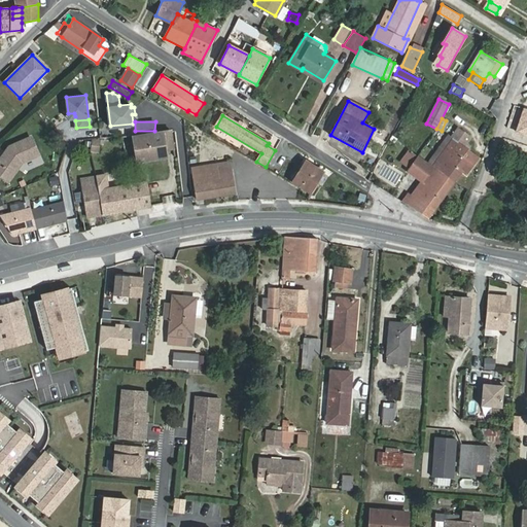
[(459,128),(452,137),(454,138),(432,168),(454,182),(462,172),(467,175),(480,157),(464,146),(471,137),(459,128)]
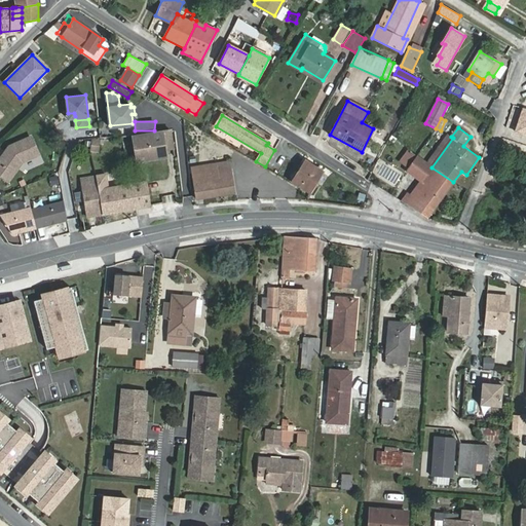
[(138,162),(180,155),(175,129),(134,137),(138,162)]
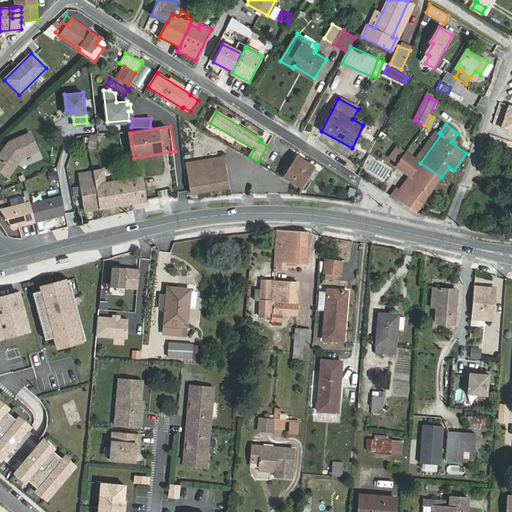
[(7,143),(0,152),(0,173),(6,178),(19,158),(35,151),(27,134),(7,143)]
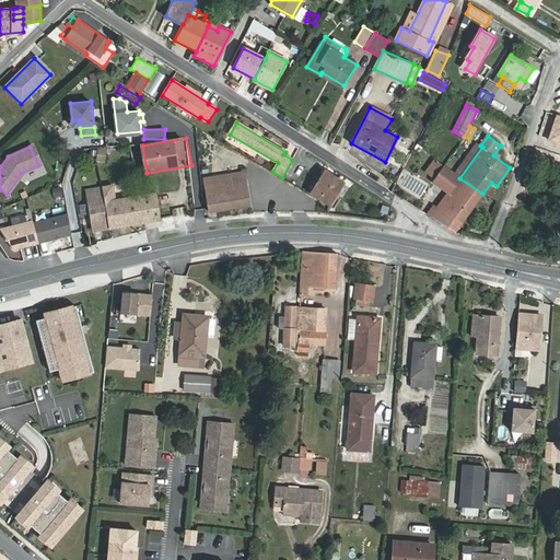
[(448,193),(438,209),(433,218),(455,232),(482,194),(459,178),(445,167),(434,182),(448,193)]
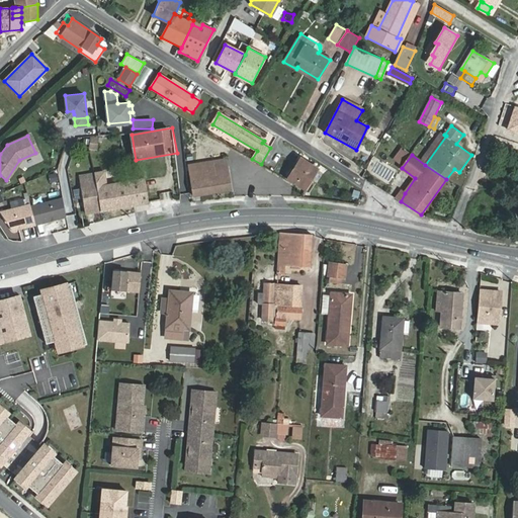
[(232,189),(227,159),(206,163),(207,168),(196,170),(195,164),(188,165),(193,196),(232,189)]
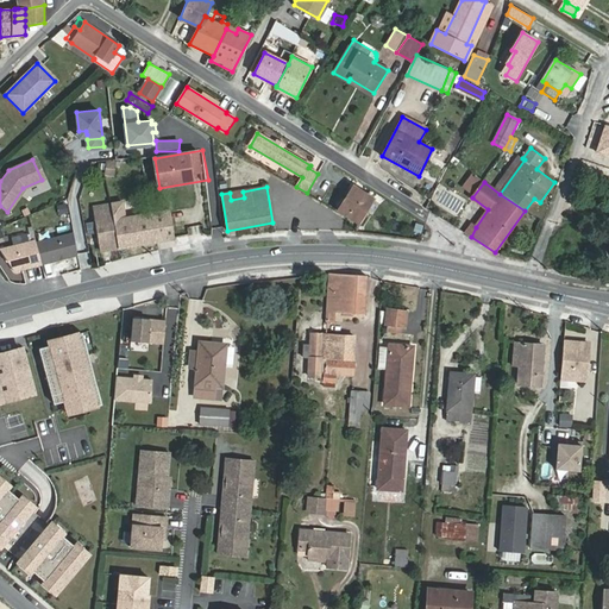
[(374,199),(353,187),(338,212),(363,226),(370,215),(365,213),(374,199)]
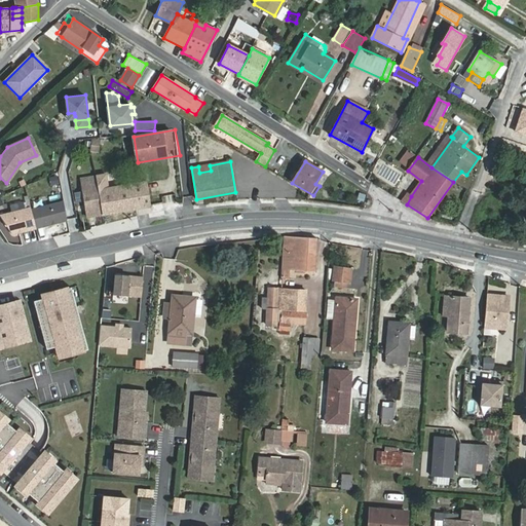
[(108,188),(105,175),(80,178),(87,218),(150,207),(146,181),(108,188)]
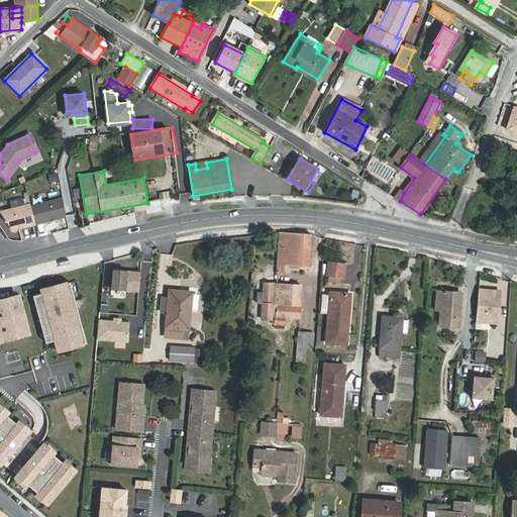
[(40,194),(30,196),(32,203),(42,201),(40,194)]
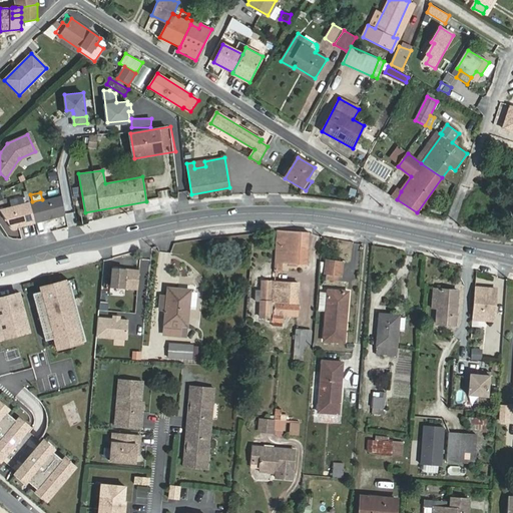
[(66,214),(62,195),(30,203),(35,222),(66,214)]
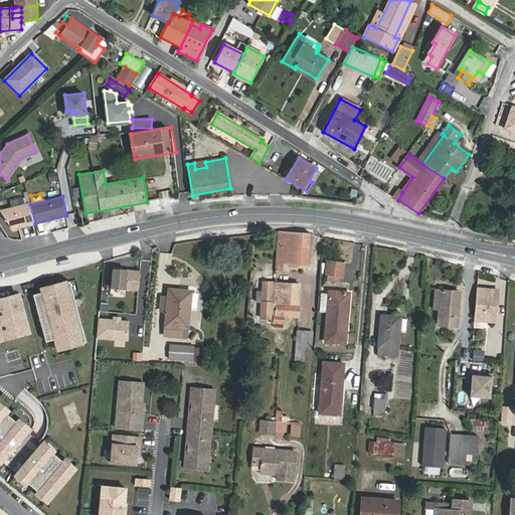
[(30,202),(0,210),(12,229),(35,223),(30,204),(30,202)]
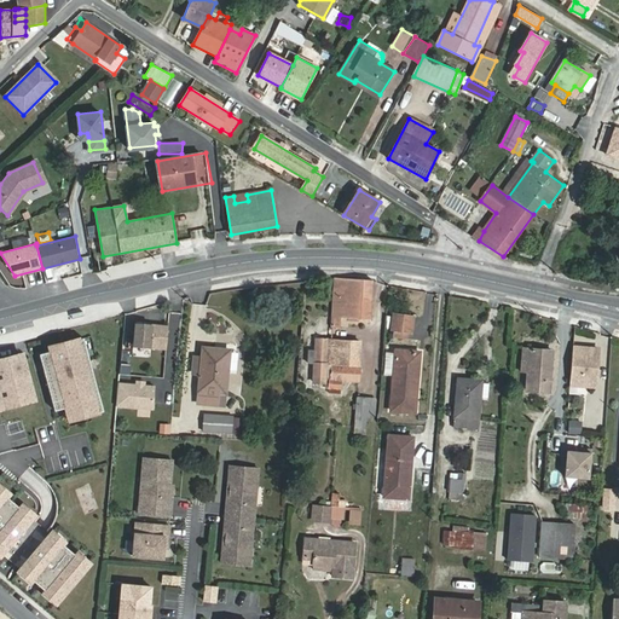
[(341,318),(371,320),(372,281),(336,278),(334,318),(341,318)]
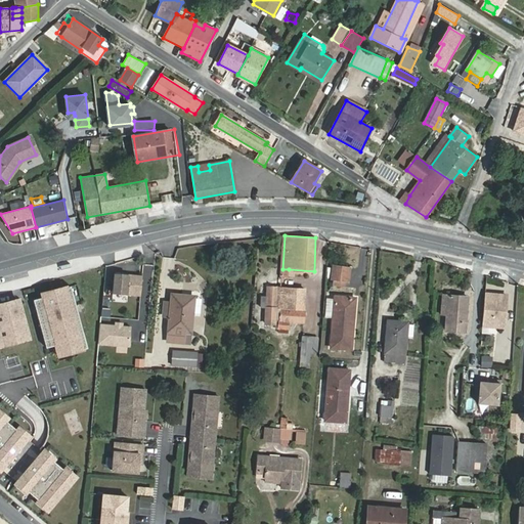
[(335,279),(347,280),(348,280),(349,268),(335,267),(333,278),(335,279)]
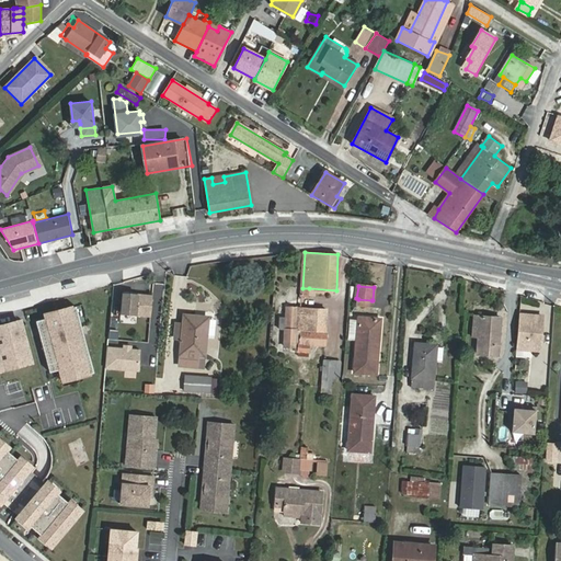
[(122,313),(151,316),(152,296),(124,293),(122,313)]
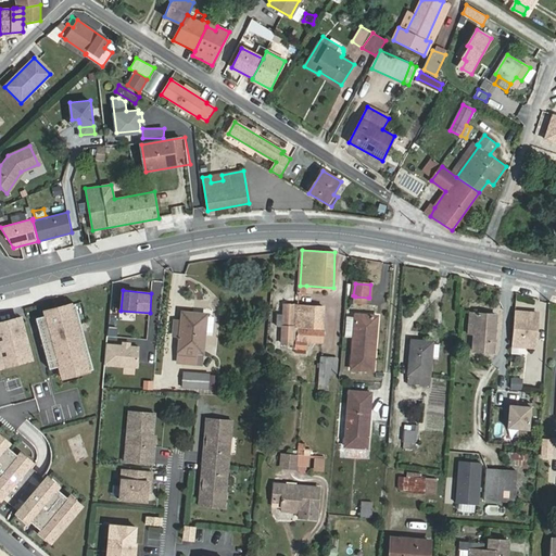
[(59,366),(61,374),(71,370),(72,374),(92,368),(75,303),(55,308),(57,313),(45,315),(36,318),(49,368),(59,366)]
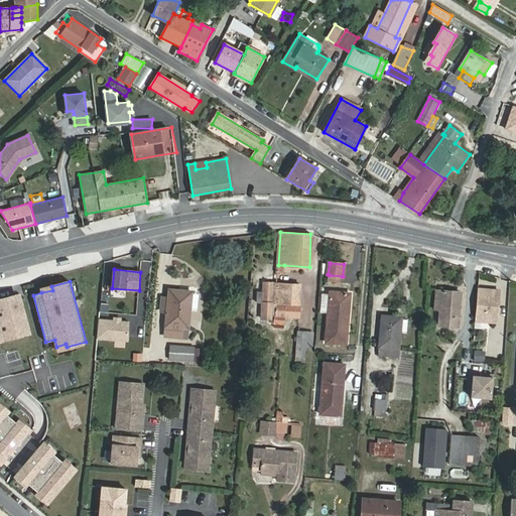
[(299,317),(300,305),(299,305),(300,284),(263,283),(262,292),(257,292),(257,302),(262,302),(261,318),(272,318),(272,325),(284,326),(285,317),(299,317)]
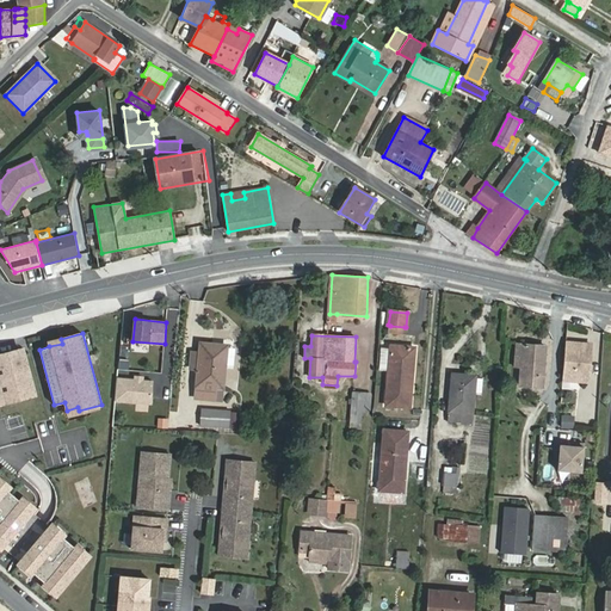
[(592,344),(567,341),(563,378),(588,381),(592,344)]
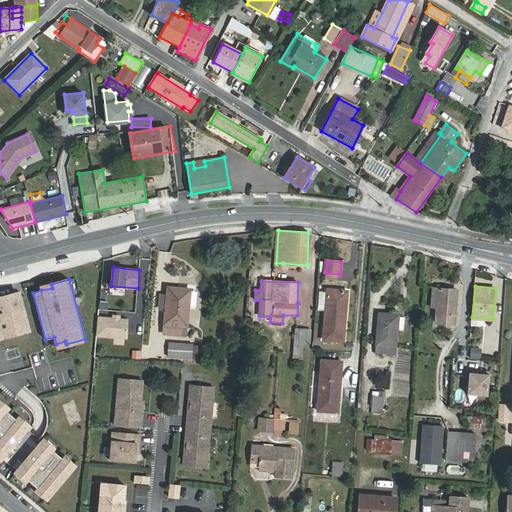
[(168,288),(167,296),(166,309),(164,334),(186,336),(191,290),(168,288)]
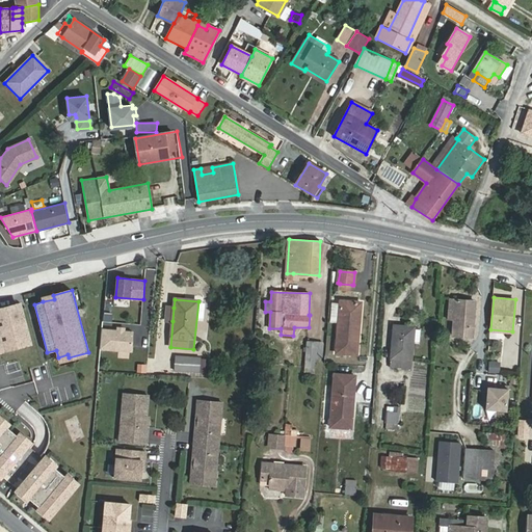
[(470,300),(450,299),(450,309),(454,310),(453,336),(473,337),(474,307),(469,307),(470,300)]
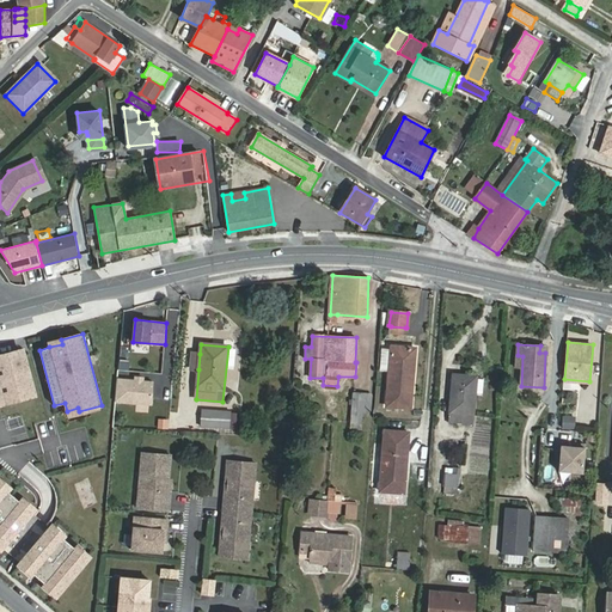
[(390,368),(387,407),(411,408),(416,349),(391,347),(391,349),(390,368)]
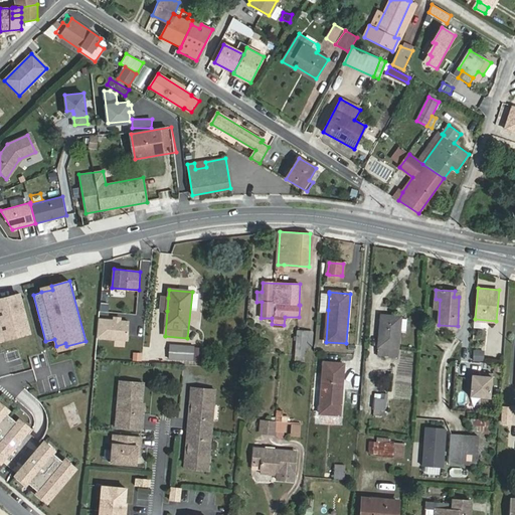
[(328,310),(329,294),(321,294),(320,309),(328,310)]
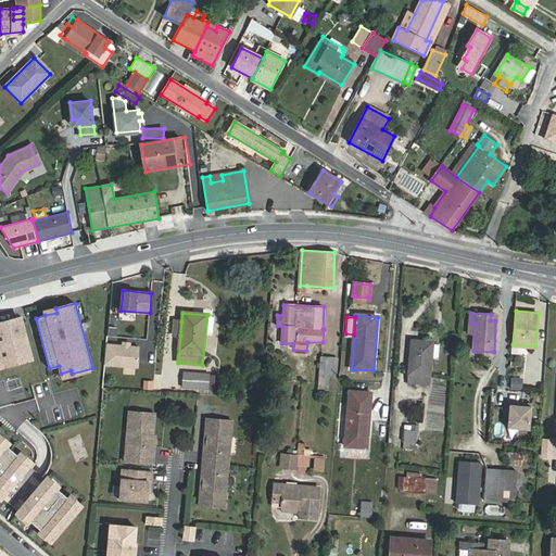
[(0,367),(30,358),(20,318),(0,323),(0,367)]
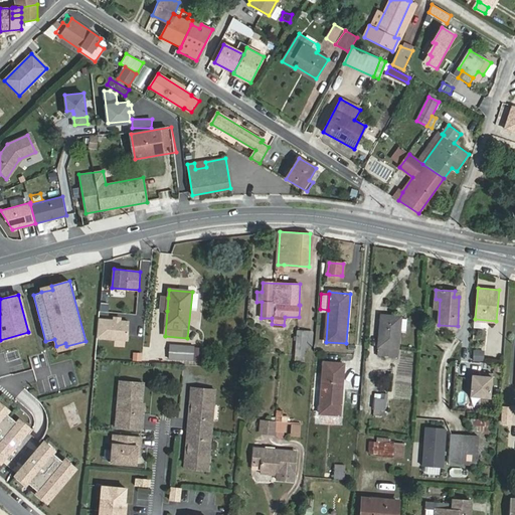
[(381,315),(378,356),(398,357),(401,317),(381,315)]
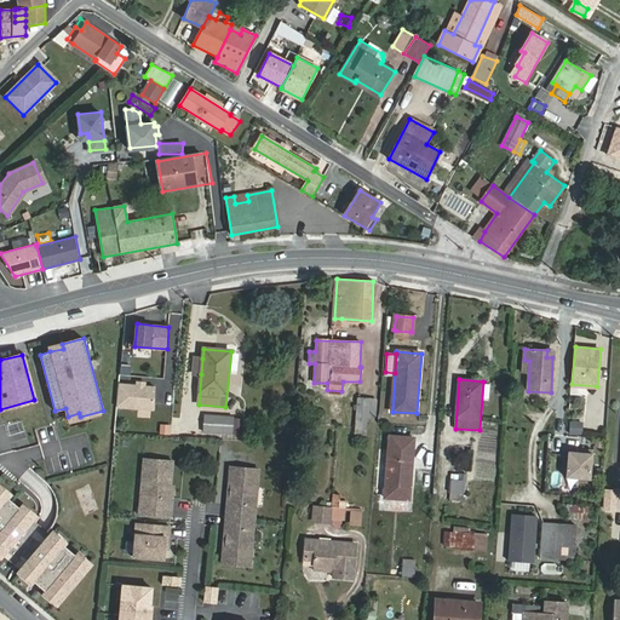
[(155,386),(119,384),(116,406),(154,409),(155,386)]
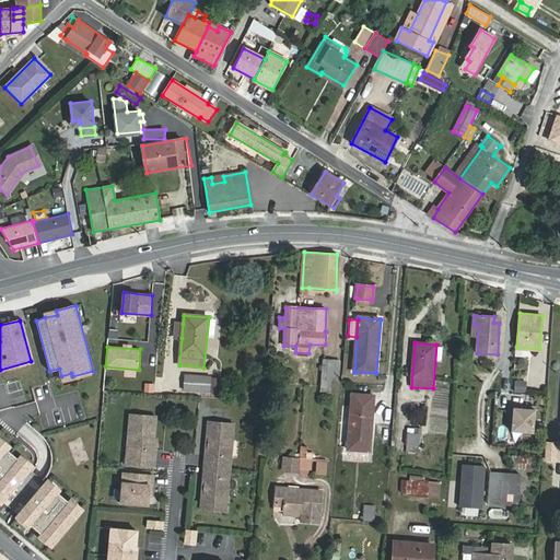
[(322,386),(330,387),(331,376),(338,376),(339,361),(324,360),(322,386)]
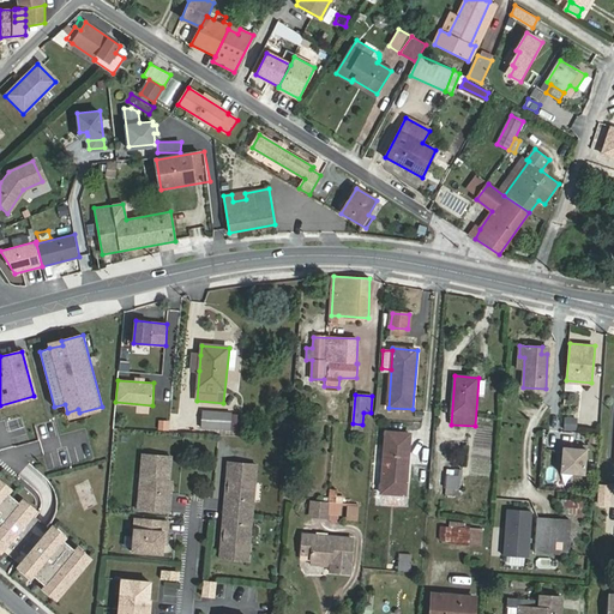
[(232,413),(203,411),(202,428),(230,429),(232,413)]
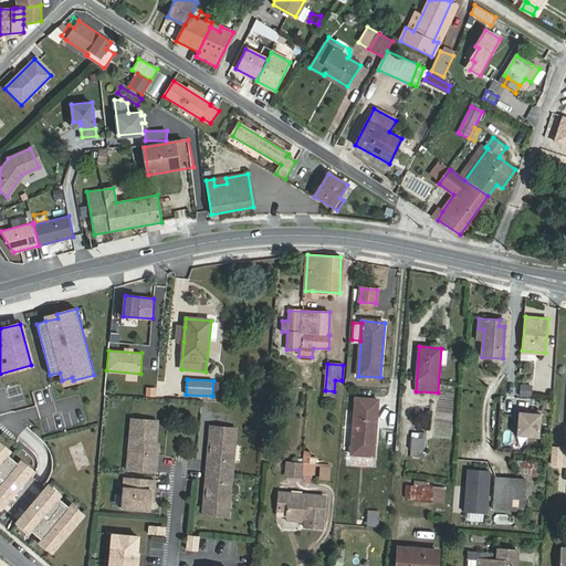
[(522,384),(521,395),(531,396),(532,385),(522,384)]
